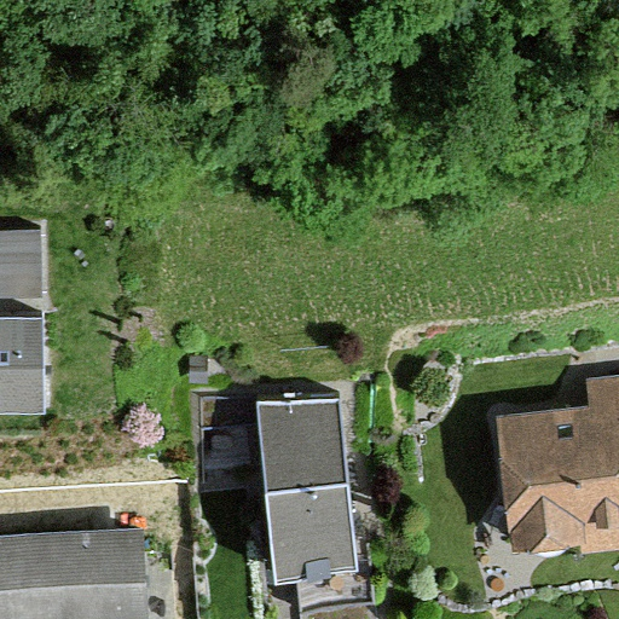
[(41,231),(0,231),(0,298),(41,298),(41,231)]
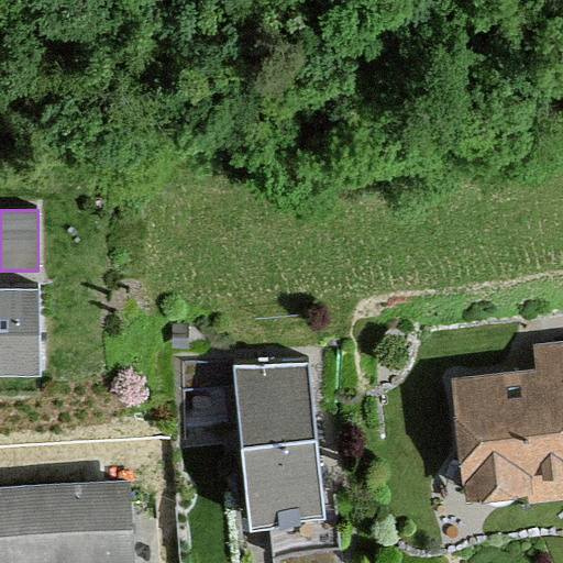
[(40,289),(0,289),(0,376),(41,377),(40,289)]
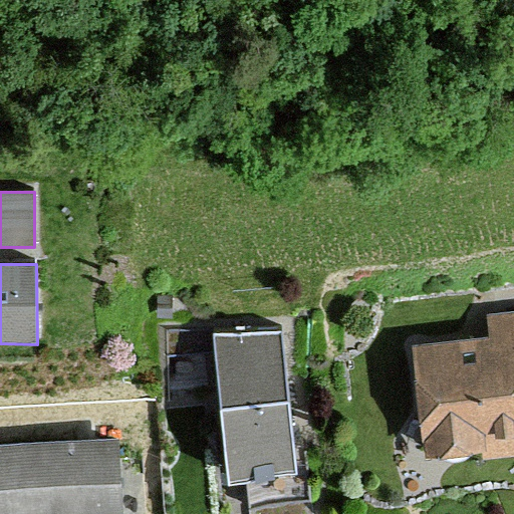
[(489,337),(412,345),(422,444),(424,444),(426,459),(483,453),(483,460),(513,457),(513,310),(486,314),(489,337)]
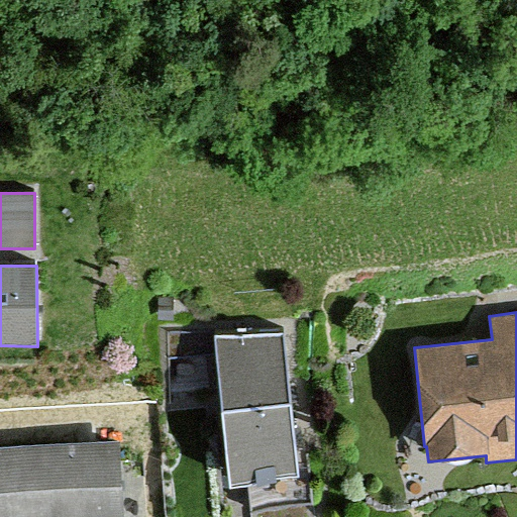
[(285,331),(215,338),(229,489),(247,487),(250,516),(315,516),(310,461),(298,462),(285,331)]
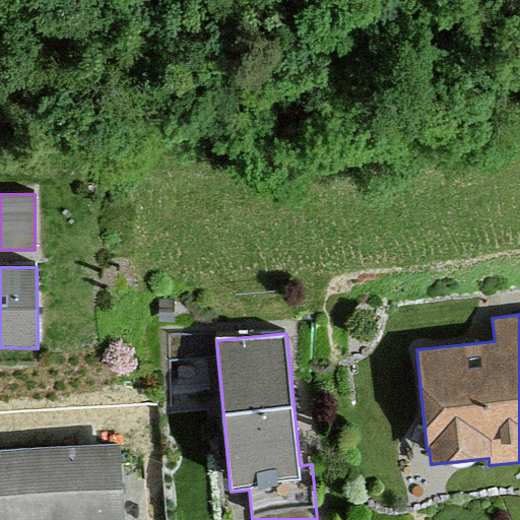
[(125,519),(121,444),(0,450),(0,519),(125,519)]
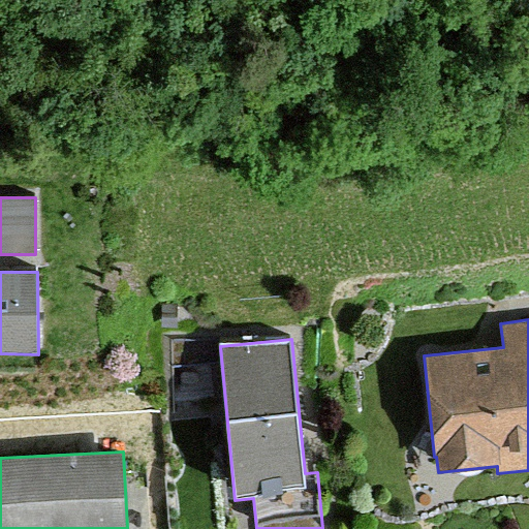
All buildings are outlined.
